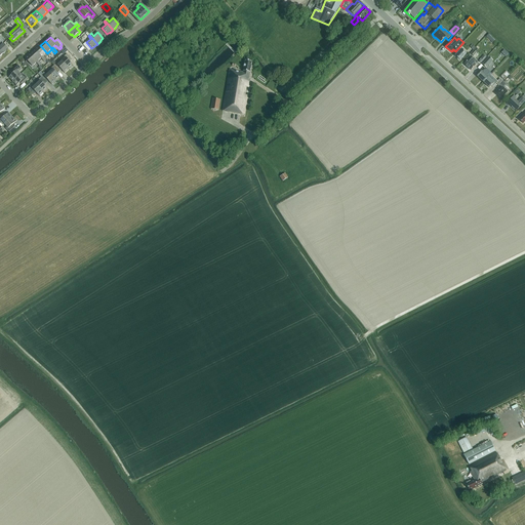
[(42,57),(43,56),(46,53),(49,57),(51,55),(48,52),(47,53),(40,45),(35,50),(42,57)]
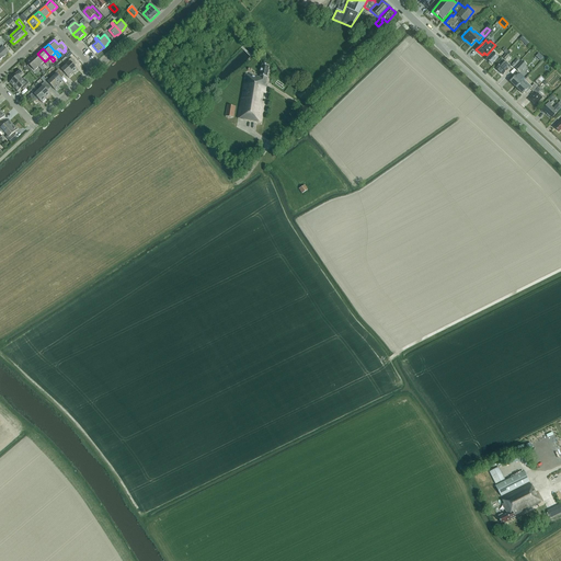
[(487,59),(492,65),(499,57),(493,53),(487,59)]
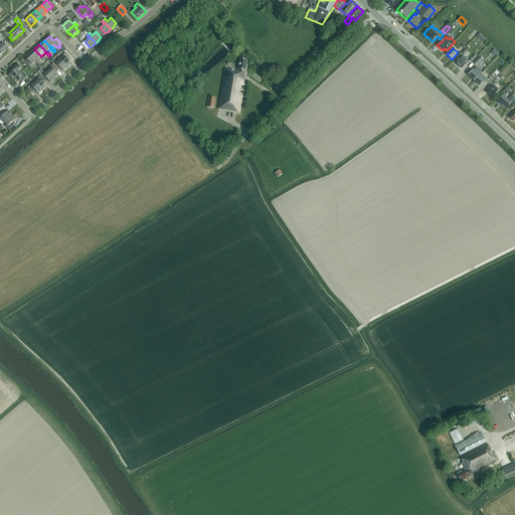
[(42,55),(41,56),(34,49),(30,53),(36,60),(37,59),(40,57),(44,60),(45,59),(42,55)]
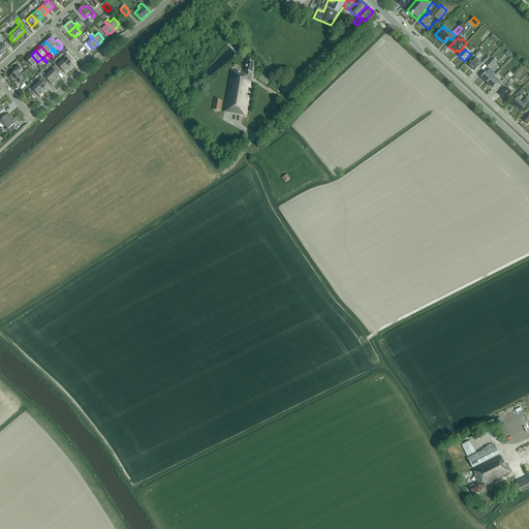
[(31,55),(26,59),(33,67),(36,63),(40,67),(42,65),(38,61),(37,62),(31,55)]
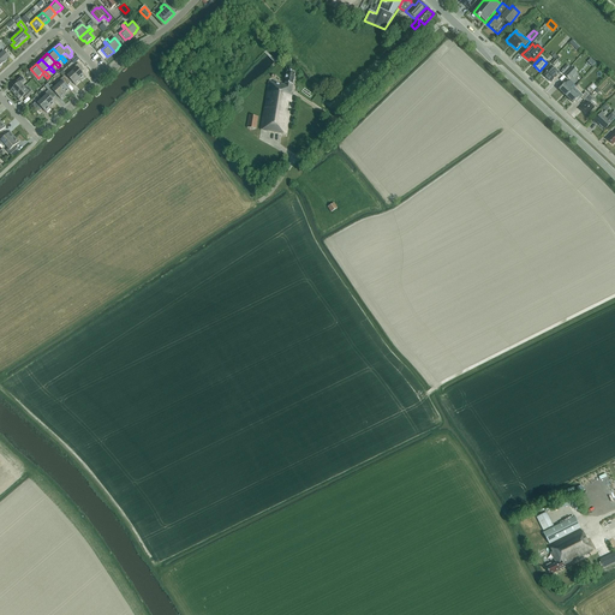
[(83,69),(78,64),(73,67),(76,70),(72,72),(81,81),(85,77),(81,71),(83,69)]
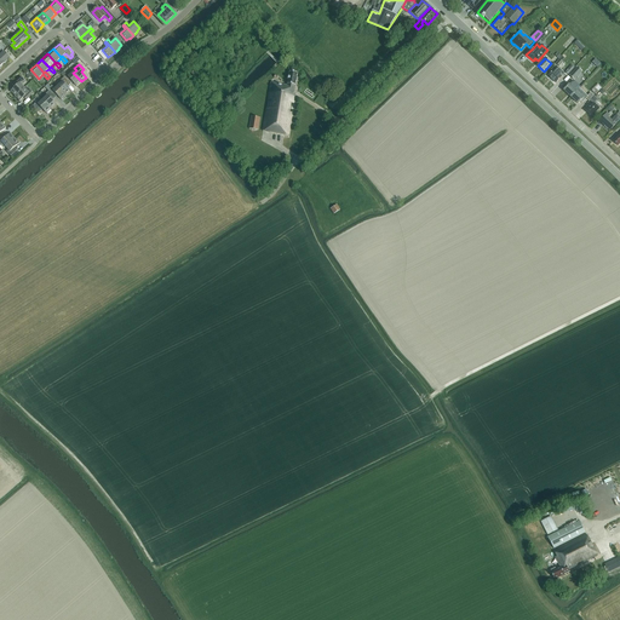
[(549,76),(556,84),(561,78),(563,75),(564,74),(563,73),(556,65),(552,69),(554,70),(549,76)]
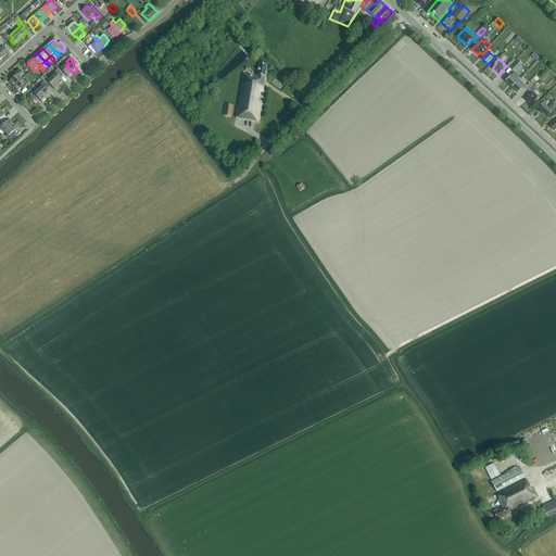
[(517,59),(510,66),(514,70),(520,62),(517,59)]
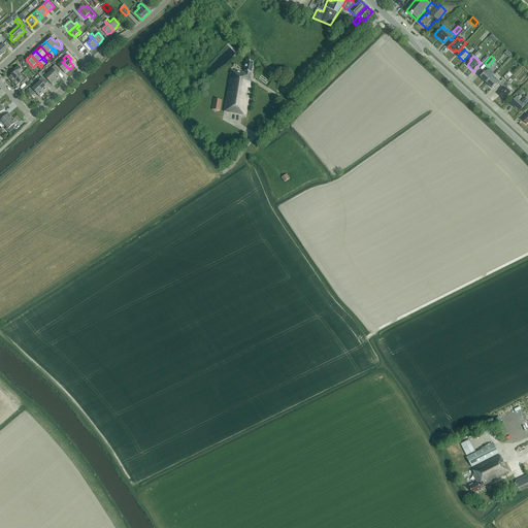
[(65,73),(69,69),(62,62),(60,64),(58,63),(57,64),(54,61),(52,63),(55,66),(59,71),(61,69),(65,73)]
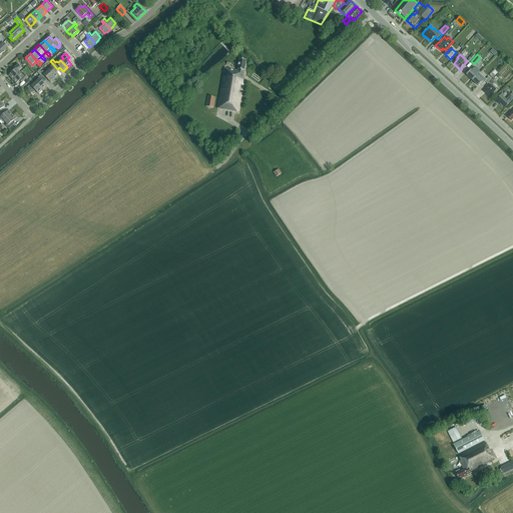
[(223,74),(217,108),(238,112),(243,80),(244,80),(244,77),(243,77),(244,71),(246,60),(239,59),(237,71),(224,68),(223,74)]
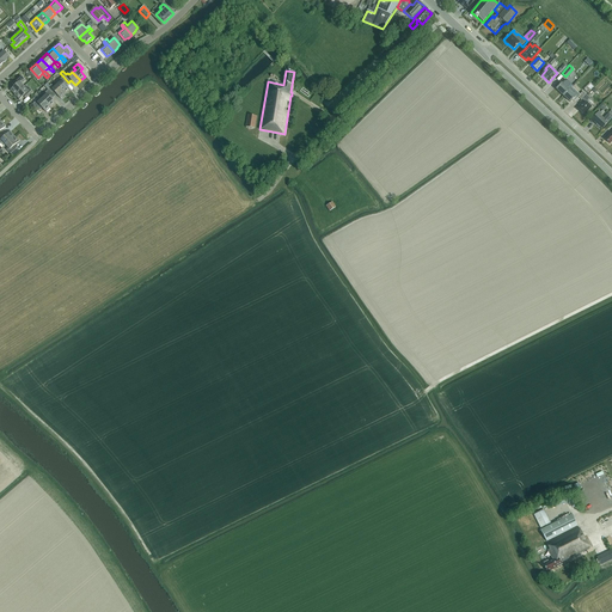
[(23,83),(24,81),(23,80),(20,77),(13,83),(16,85),(11,90),(16,95),(24,87),(22,84),(23,83)]
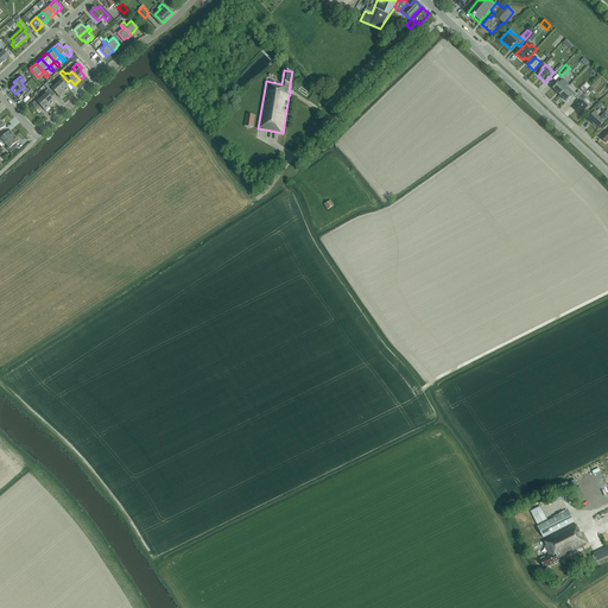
[(59,82),(57,84),(64,94),(69,89),(64,84),(68,82),(63,76),(58,80),(59,82)]
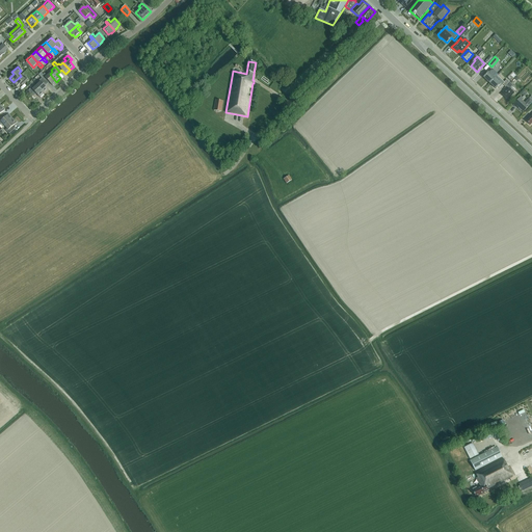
[(491,70),(488,73),(483,78),(489,83),(497,76),(498,75),(496,74),(491,70)]
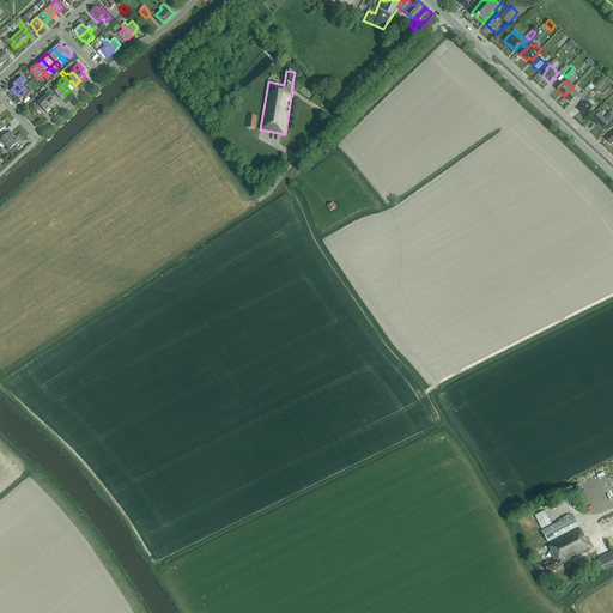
[(60,98),(65,95),(58,85),(54,87),(53,86),(52,85),(50,86),(47,84),(44,86),(48,90),(53,96),(55,93),(60,98)]
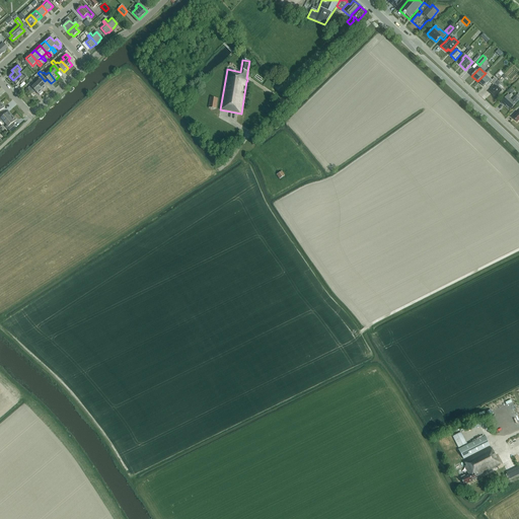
[(27,78),(24,75),(22,76),(20,74),(13,80),(16,84),(19,82),(22,84),(27,78)]
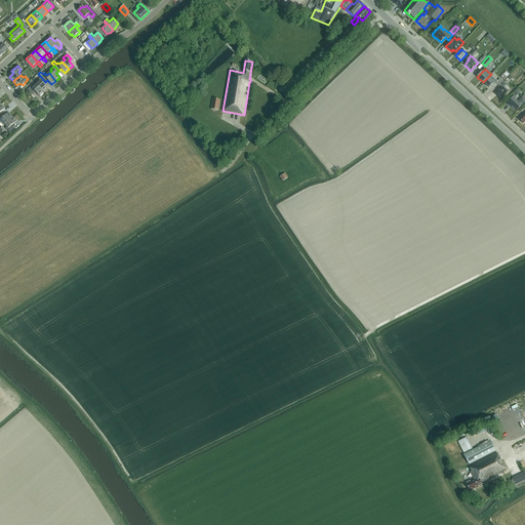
[(493,87),(496,83),(498,86),(499,85),(502,81),(500,79),(497,82),(490,75),(483,82),(489,88),(491,85),(493,87)]
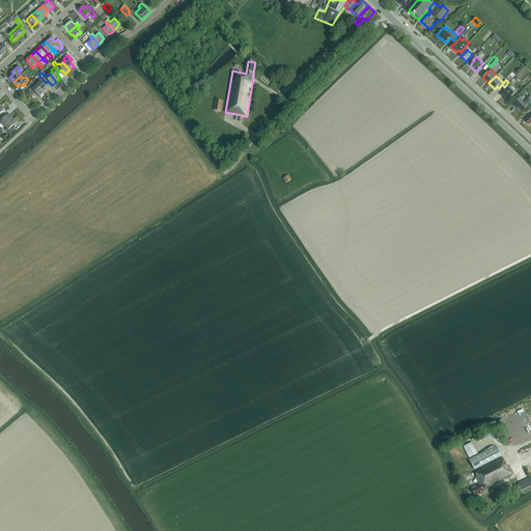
[(46,83),(42,78),(37,82),(39,83),(36,86),(44,93),(48,89),(44,85),(46,83)]
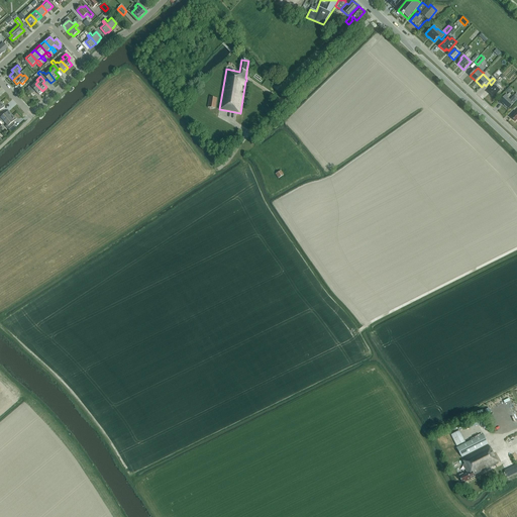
[(489,93),(494,97),(502,88),(498,84),(498,83),(495,80),(492,84),(494,86),(489,93)]
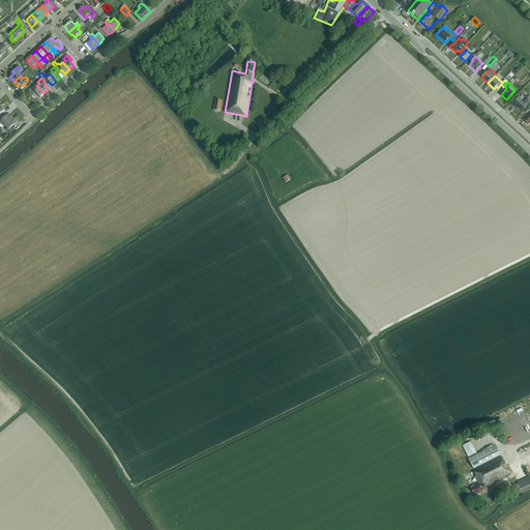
[(33,86),(29,90),(33,94),(35,92),(39,97),(43,93),(36,86),(34,88),(33,86)]
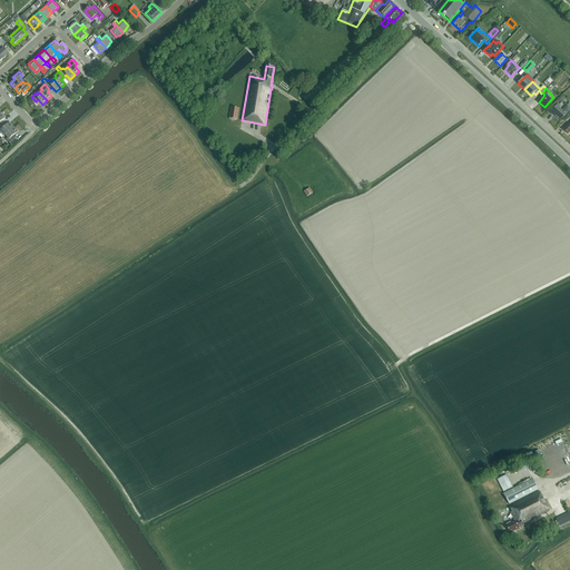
[(562,110),(559,108),(560,106),(558,104),(550,112),(552,115),(553,114),(560,120),(569,109),(569,108),(567,106),(562,110)]
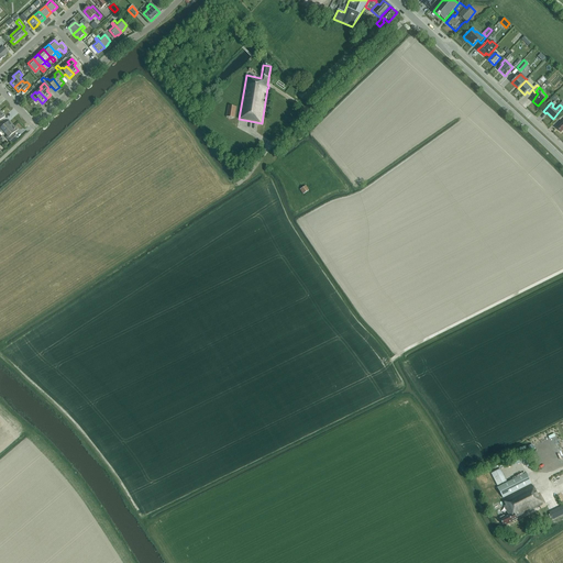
[(236,107),(229,106),(227,117),(234,119),(236,107)]
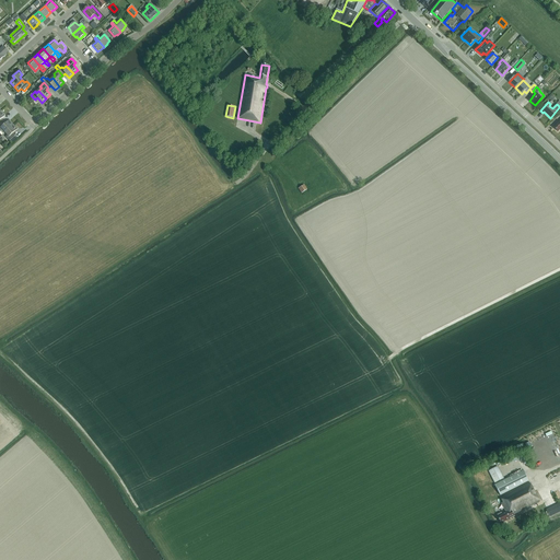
[(6,132),(13,126),(9,120),(4,126),(2,123),(0,125),(0,132),(1,131),(3,135),(6,132)]
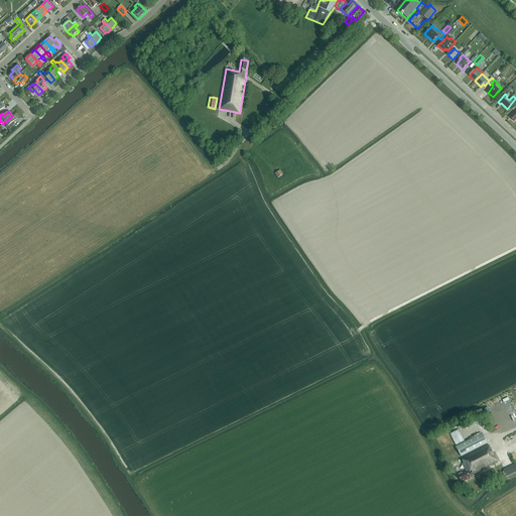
[(5,126),(9,130),(13,126),(11,124),(16,120),(12,116),(5,122),(7,125),(5,126)]
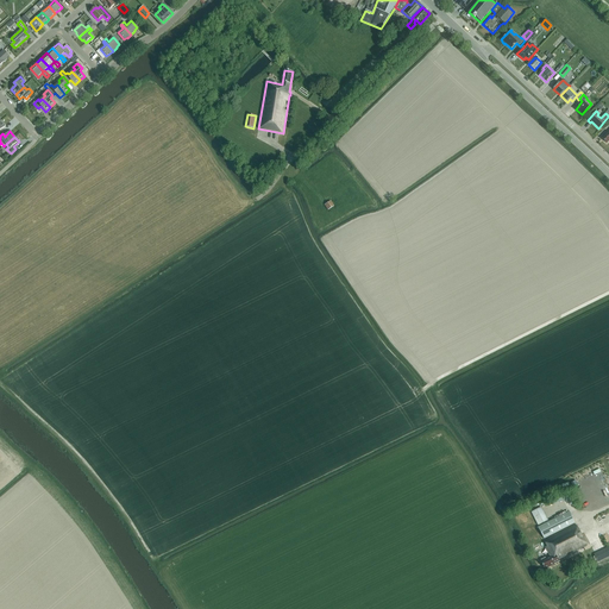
[(564,495),(545,501),(547,507),(566,500),(564,495)]
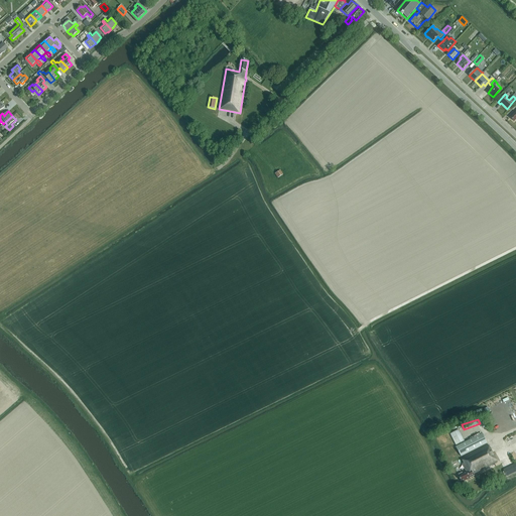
[(459,429),(449,434),(456,445),(465,441),(459,429)]
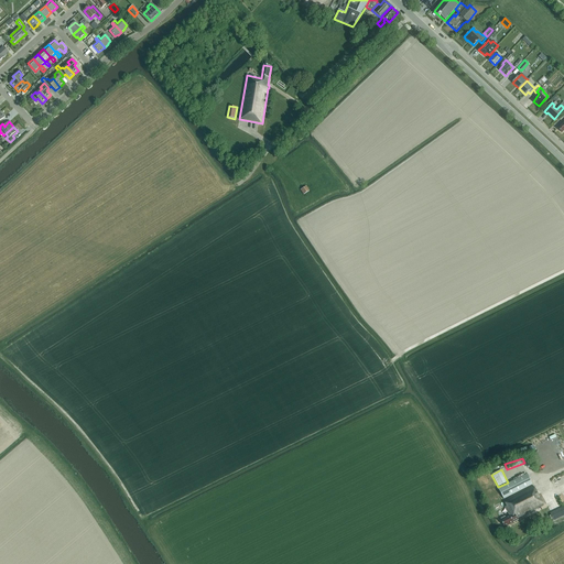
[(503,499),(532,485),(527,474),(498,488),(503,499)]
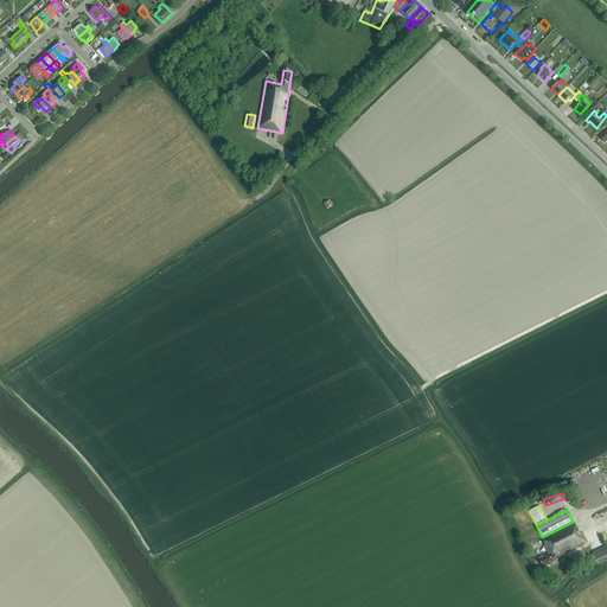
[(586,544),(574,523),(542,540),(545,545),(543,545),(549,555),(544,557),(543,556),(540,558),(540,560),(538,560),(543,568),(557,560),(557,558),(586,544)]
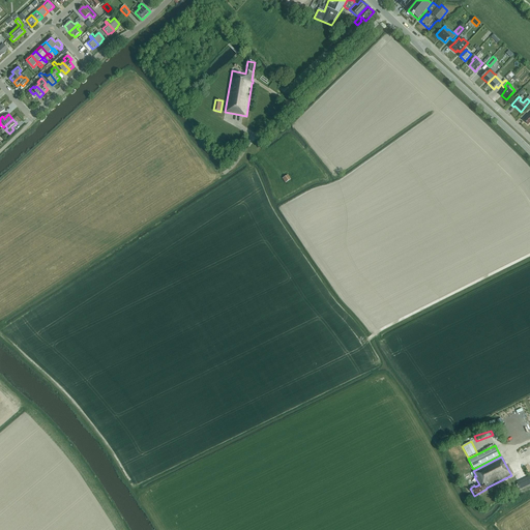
[(525,474),(518,477),(521,484),(528,481),(525,474)]
